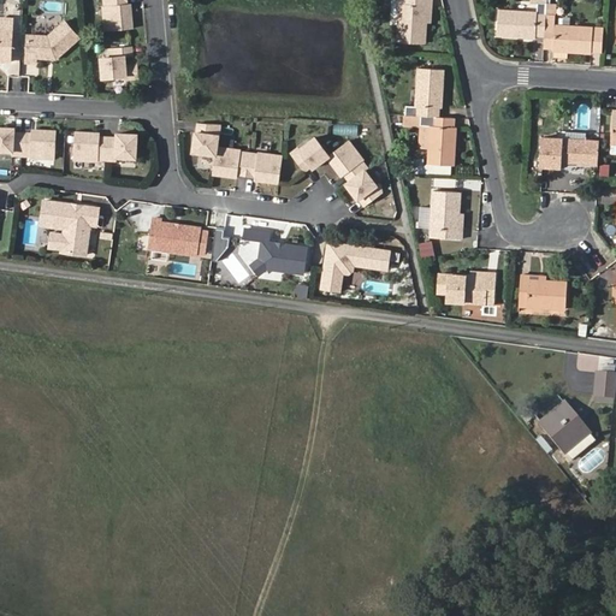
[(105,0),(106,5),(105,5),(107,30),(135,28),(132,3),(128,3),(128,0),(105,0)]
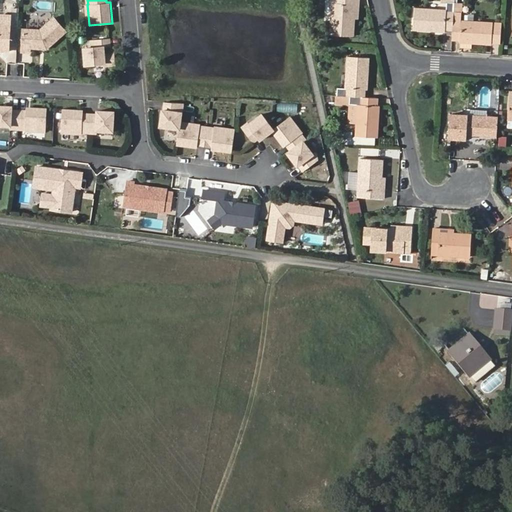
[(355,6),(358,6),(358,0),(332,0),(330,35),(353,37),(354,20),(355,6)]
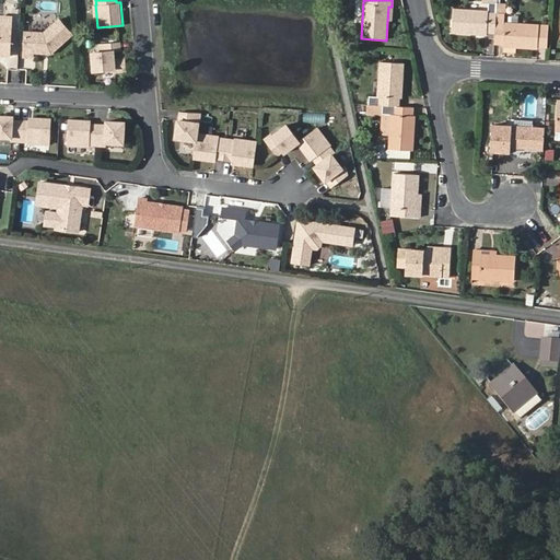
[(497,14),(497,0),(486,0),(486,3),(489,3),(488,11),(454,9),(452,33),(487,35),(487,33),(496,33),(497,14)]
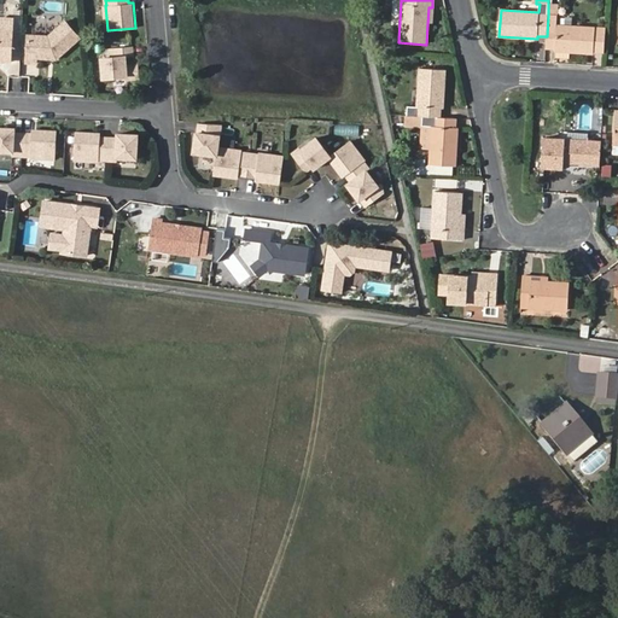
[(547,36),(546,48),(554,50),(554,52),(594,53),(595,28),(557,25),(557,16),(548,16),(547,36)]
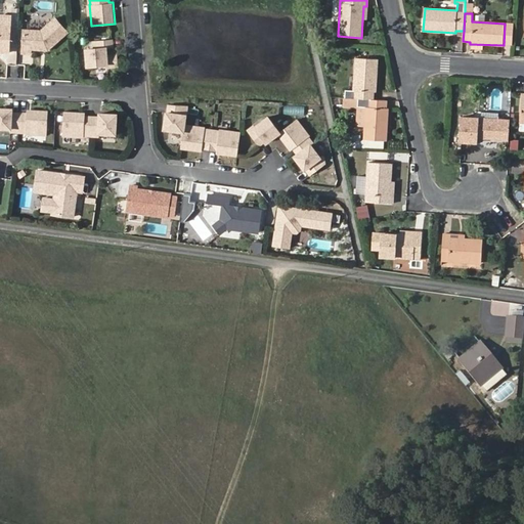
[(68,31),(55,17),(41,30),(24,29),(23,52),(31,53),(31,48),(41,49),(43,47),(46,47),(48,49),(68,31)]
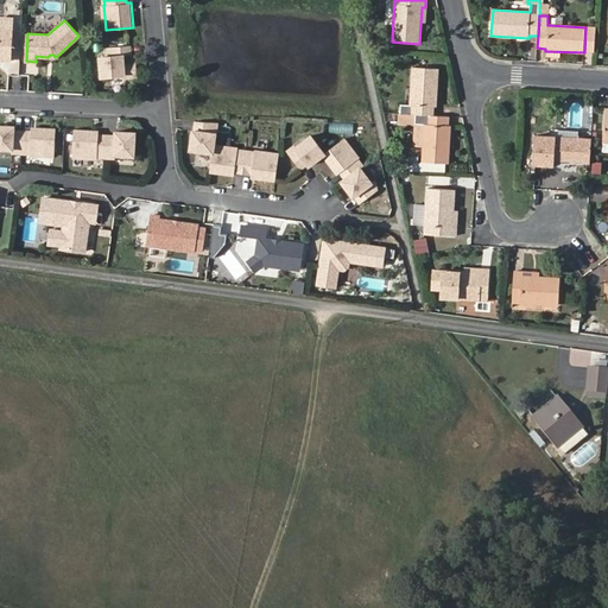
[(12,29),(0,27),(0,58),(2,59),(2,50),(12,50),(12,29)]
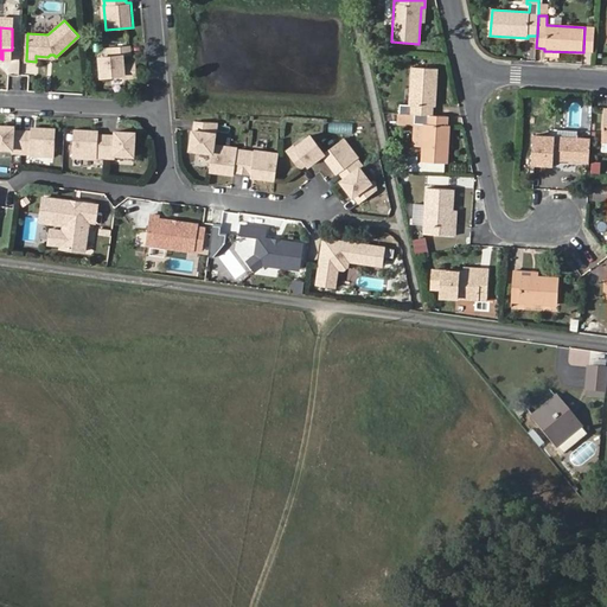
[(131,44),(109,45),(110,55),(101,56),(102,75),(126,74),(126,76),(138,75),(136,62),(126,63),(125,53),(132,53),(131,44)]
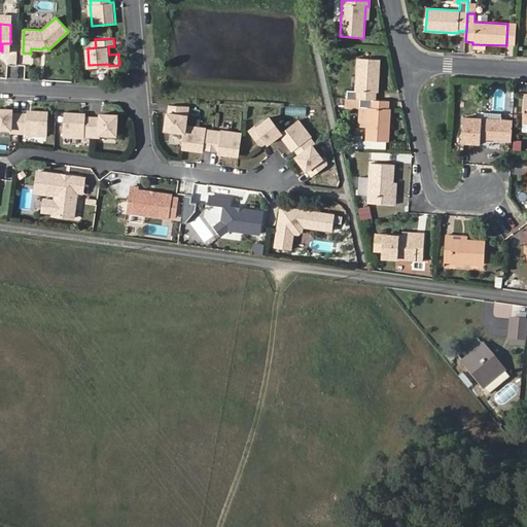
[(347,91),(346,99),(347,99),(356,99),(376,100),(376,93),(378,93),(380,61),(357,59),(355,91),(347,91)]
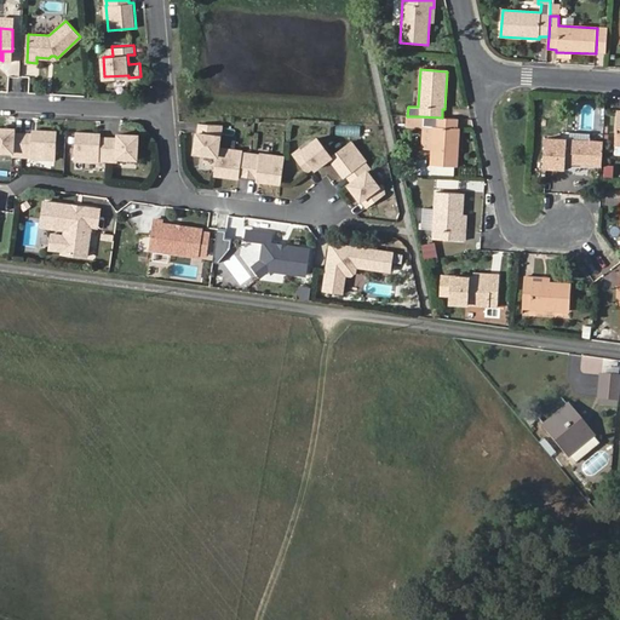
[(458,119),(442,118),(419,116),(418,125),(424,126),(432,126),(431,150),(431,165),(457,167),(459,127),(457,127),(458,119)]
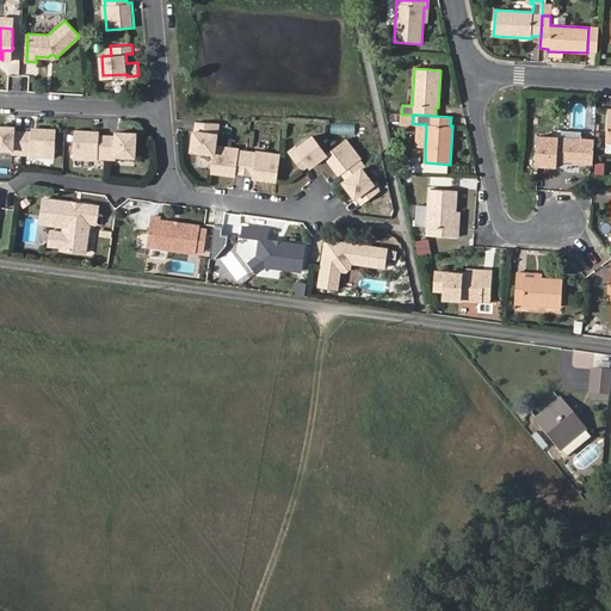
[(220,121),(198,119),(197,129),(196,129),(192,148),(215,152),(213,172),(236,176),(238,171),(246,172),(254,173),(254,178),(278,180),(282,153),(258,150),(258,152),(248,150),(240,149),(240,148),(216,144),(220,121)]
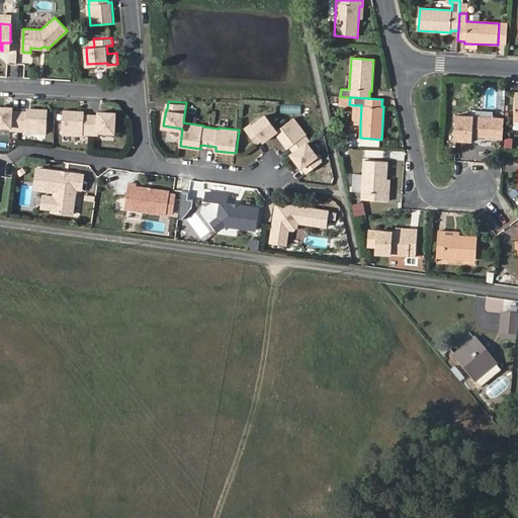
[(13,107),(0,106),(0,125),(11,126),(11,130),(18,130),(26,131),(26,132),(47,133),(49,109),(27,108),(27,112),(20,111),(12,111),(13,107)]
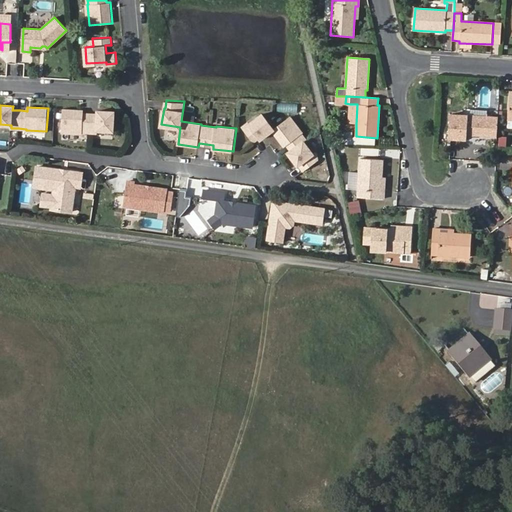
[(85,110),(65,109),(63,132),(84,133),(84,132),(92,132),(99,133),(99,130),(116,131),(117,112),(100,111),(100,114),(92,114),(85,114),(85,110)]
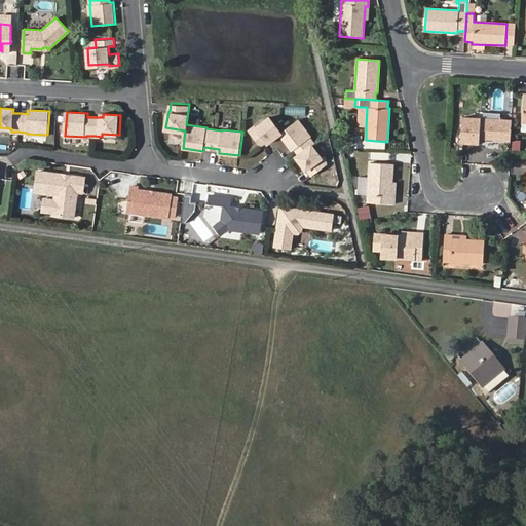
[(257,125),(251,129),(262,145),(268,140),(270,142),(280,134),(293,150),(296,148),(301,153),(298,156),(308,170),(310,168),(314,174),(330,163),(328,156),(327,154),(324,157),(313,145),(315,143),(311,137),(312,136),(299,119),(283,132),(270,116),(258,126),(257,125)]
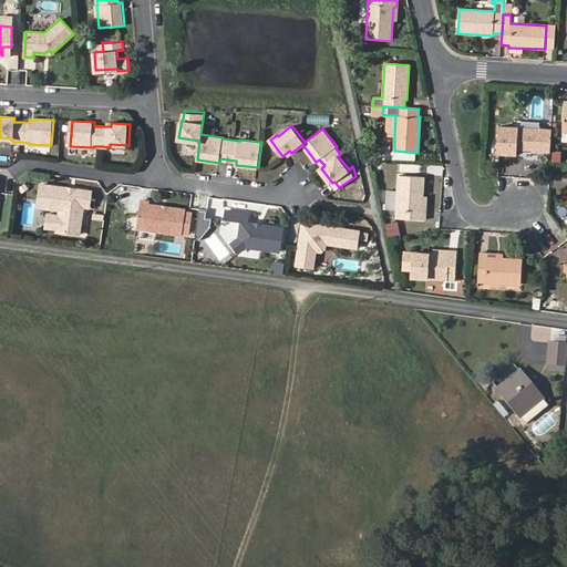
[(550,151),(552,130),(497,126),(496,146),(496,153),(517,154),(517,150),(550,151)]
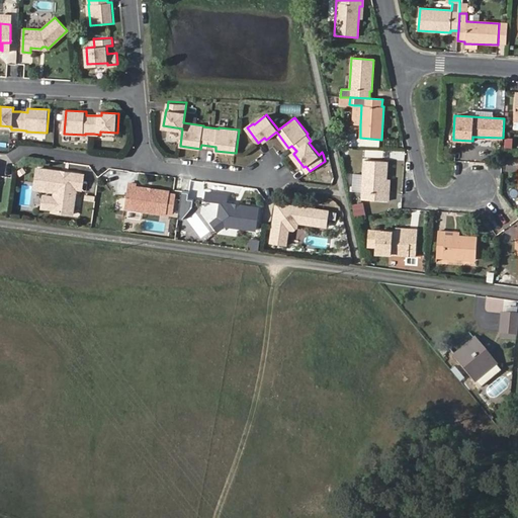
[(385,193),(386,179),(387,162),(364,161),(361,199),(389,201),(389,193),(385,193)]
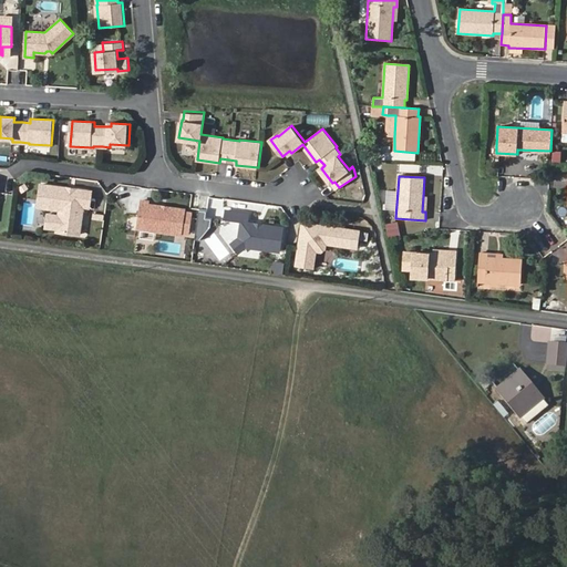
[(91,189),(41,183),(38,205),(60,208),(59,214),(57,227),(57,229),(79,233),(83,205),(89,205),(91,189)]
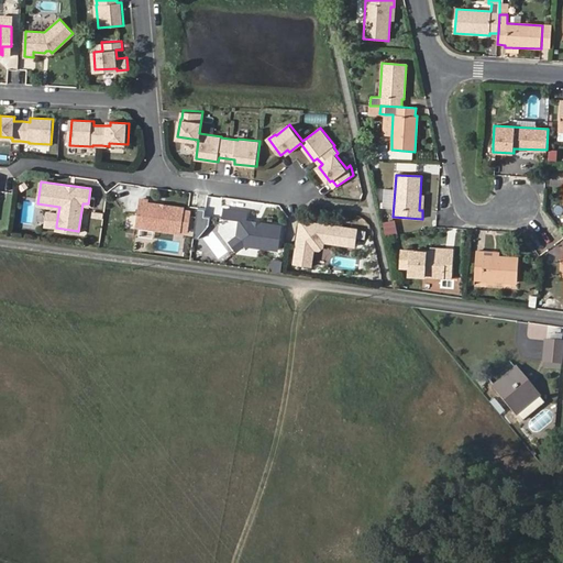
[(218,205),(220,205),(221,198),(209,197),(208,211),(217,212),(218,205)]
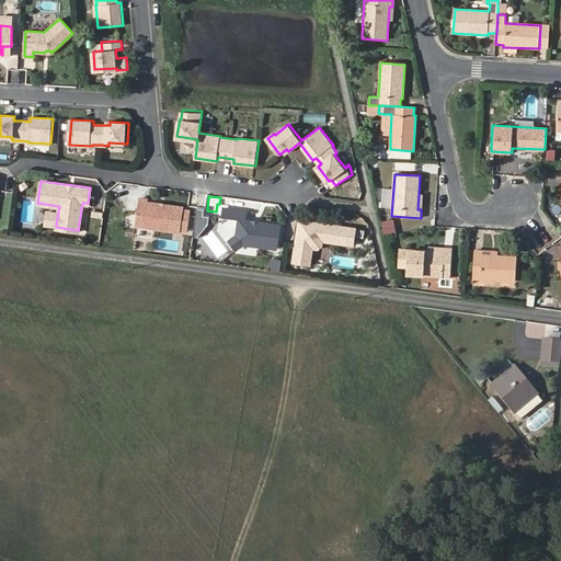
[(148,198),(139,197),(136,225),(186,231),(190,207),(148,202),(148,198)]
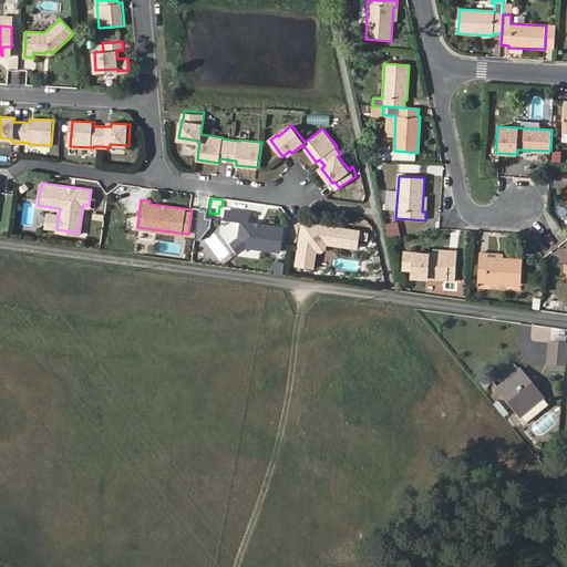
[(249,213),(226,209),(225,218),(241,220),(239,238),(245,245),(280,249),(282,226),(247,222),(249,213)]
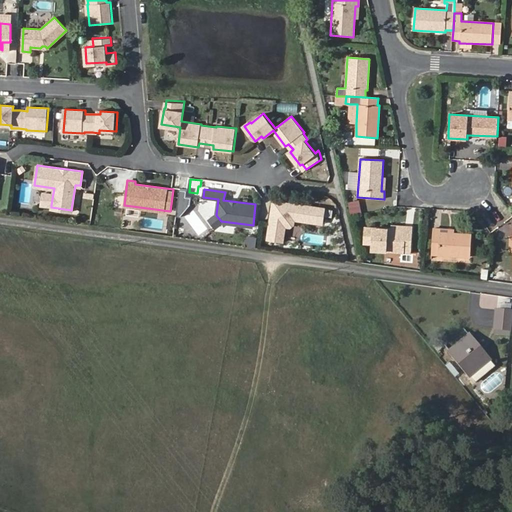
[(53,193),(44,192),(43,204),(51,205),(53,193)]
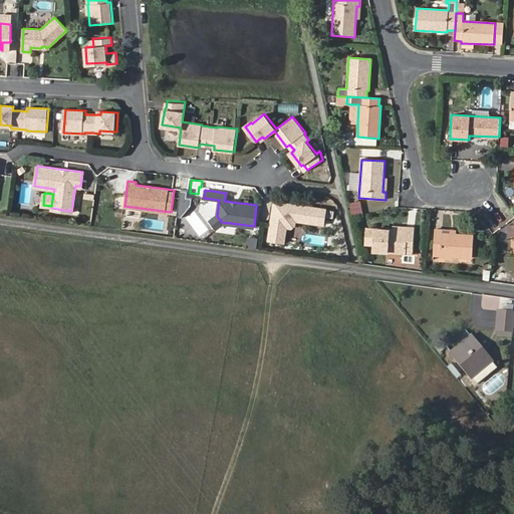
[(190,205),(193,198),(183,193),(180,200),(190,205)]
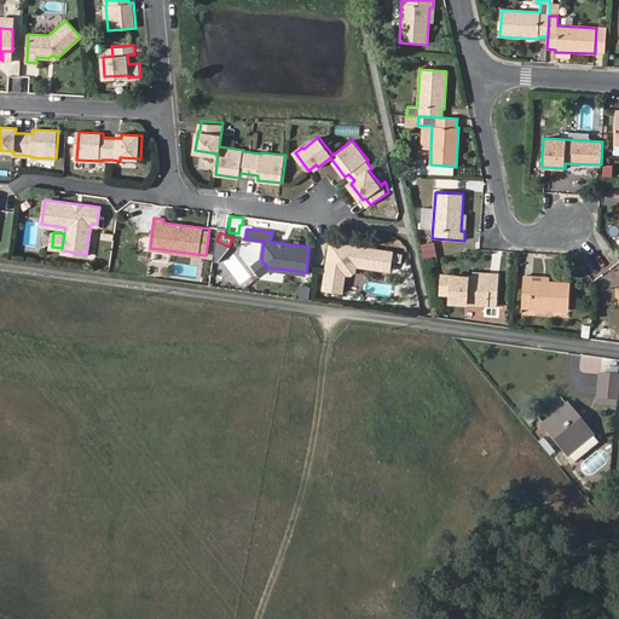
[(330,242),(323,288),(342,291),(346,273),(351,273),(356,271),(357,265),(385,270),(386,262),(391,264),(393,252),(330,242)]
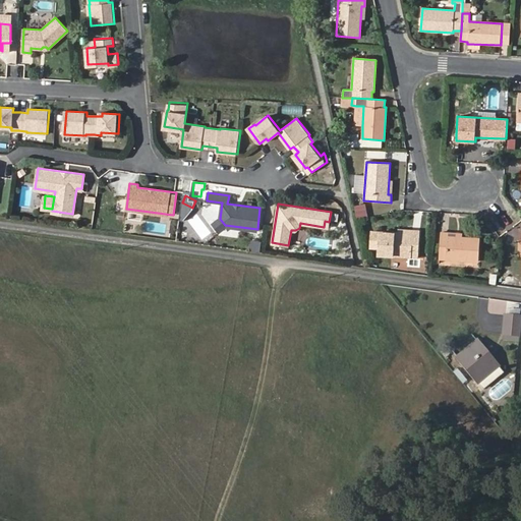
[(355,205),(355,217),(367,217),(367,204),(355,205)]
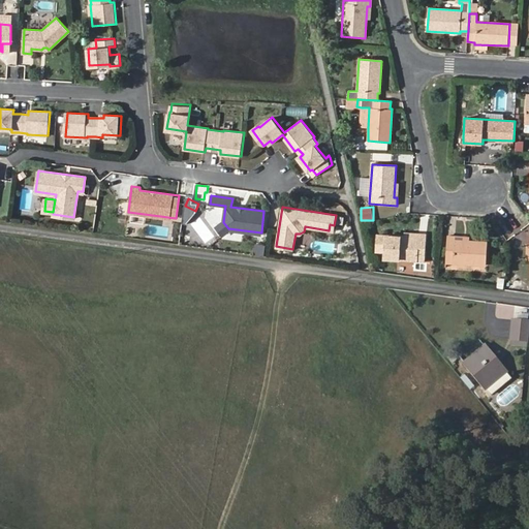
[(222,234),(228,228),(223,222),(217,227),(222,234)]
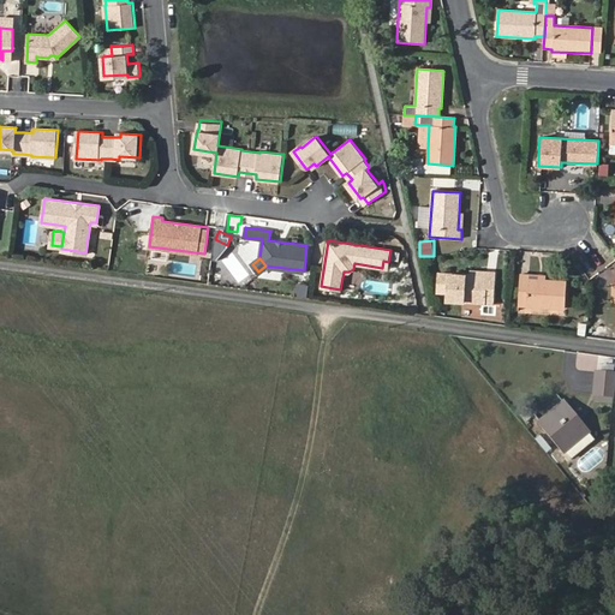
[(487,276),(470,275),(439,273),(437,292),(446,292),(446,300),(494,304),(495,272),(487,272),(487,276)]
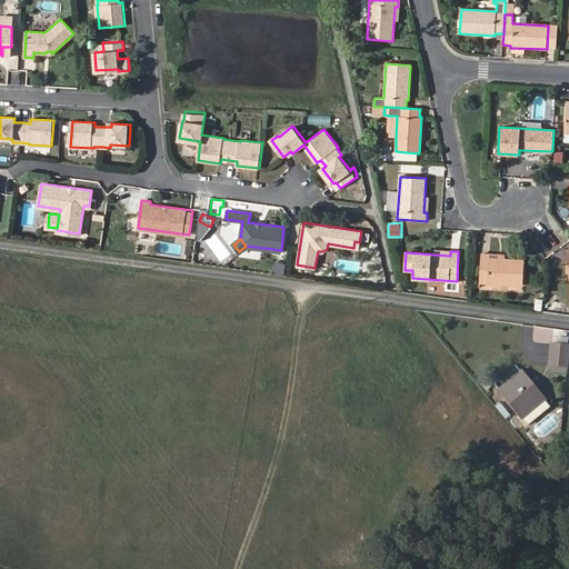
[(489,259),(489,255),(480,253),(479,282),(522,286),(523,261),(505,259),(489,259)]
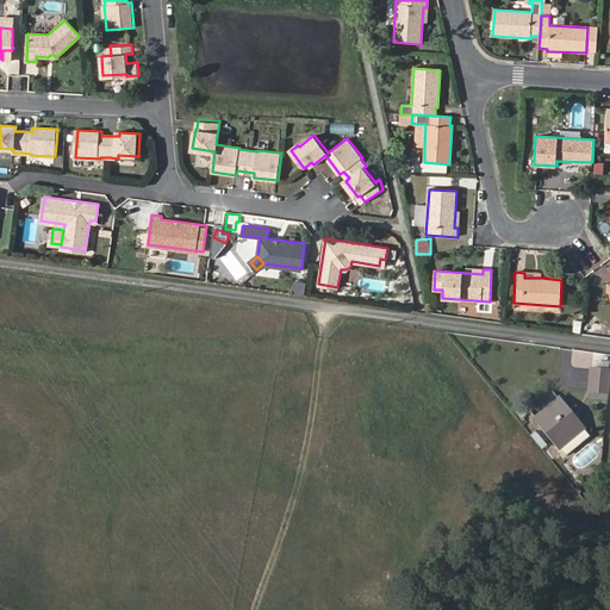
[(305,294),(307,282),(296,280),(293,293),(305,294)]
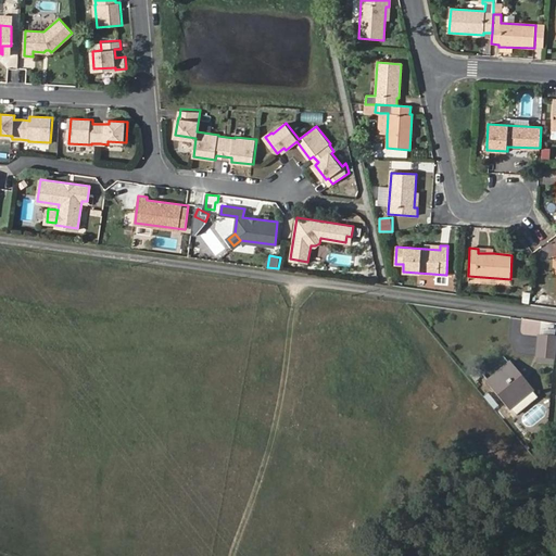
[(555,359),(555,358),(555,339),(541,339),(540,357),(555,359)]
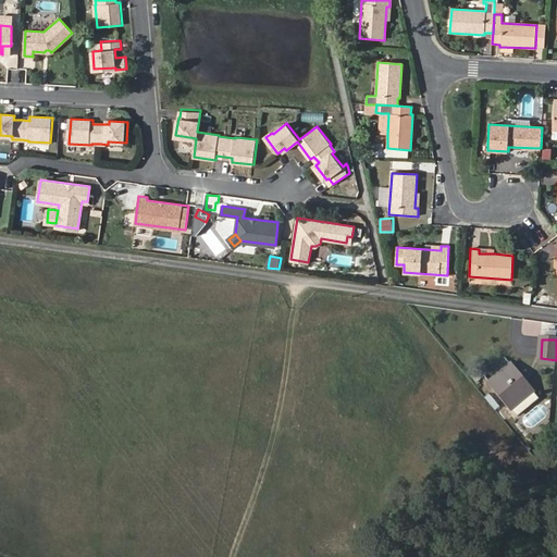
[(512,364),(490,384),(512,411),(535,393),(512,364)]
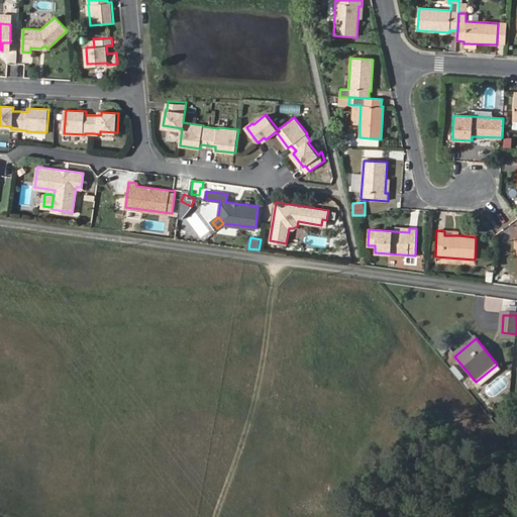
[(454,366),(450,370),(459,380),(463,376),(454,366)]
